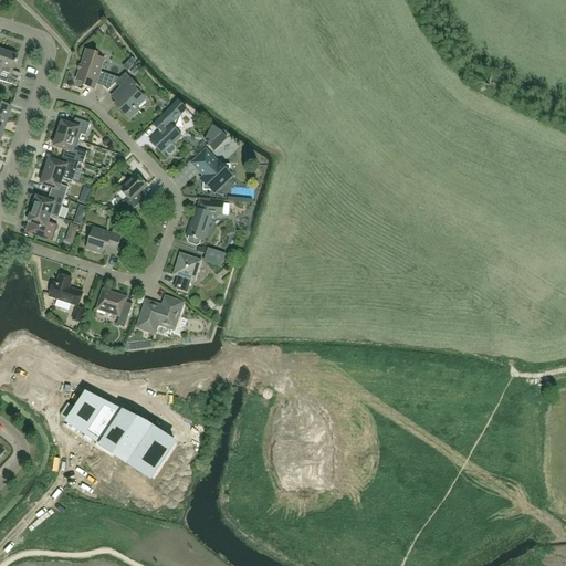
[(92,39),(96,44),(105,38),(102,32),(92,39)]
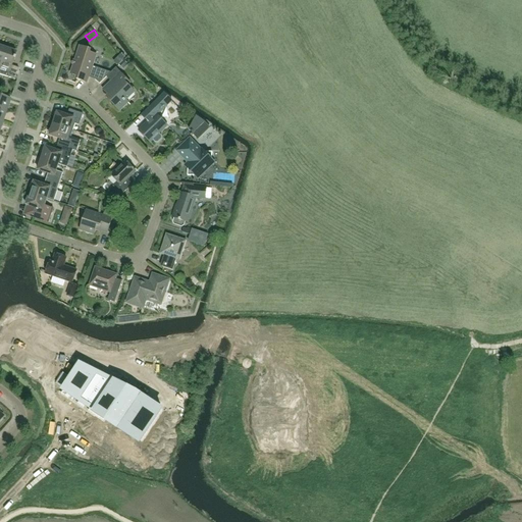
[(80,46),(70,73),(77,75),(76,79),(87,83),(96,55),(90,53),(91,50),(80,46)]
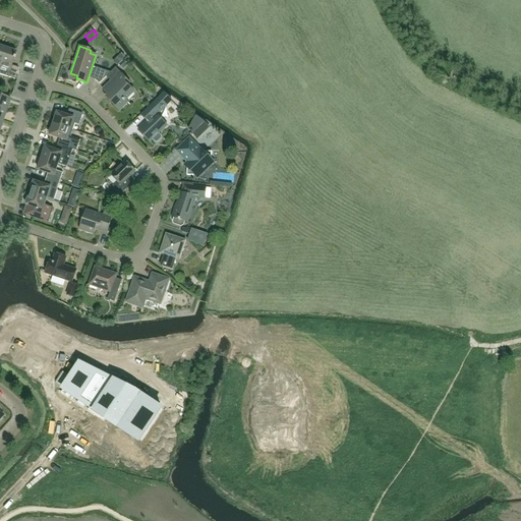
[(6,48),(0,65),(0,74),(3,75),(14,79),(18,68),(11,65),(16,51),(6,48)]
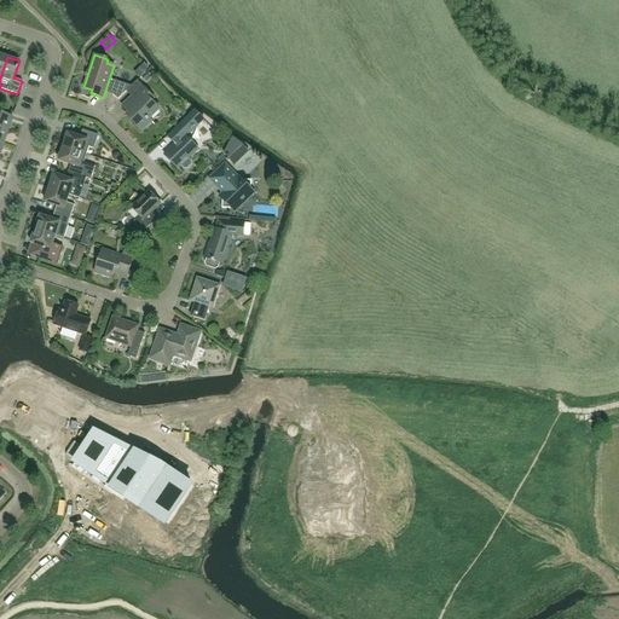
[(139,77),(145,71),(140,68),(134,73),(139,77)]
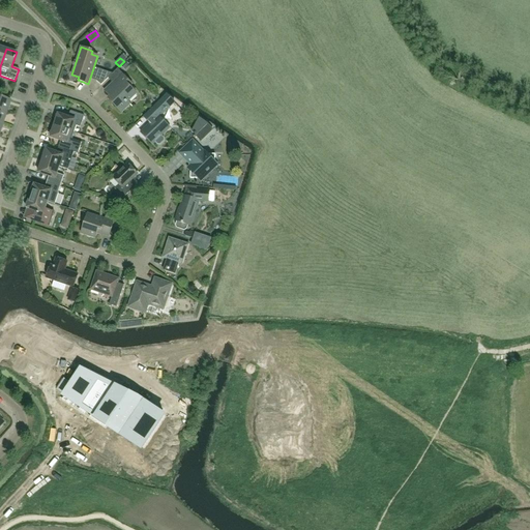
[(100,69),(96,81),(101,85),(113,74),(100,69)]
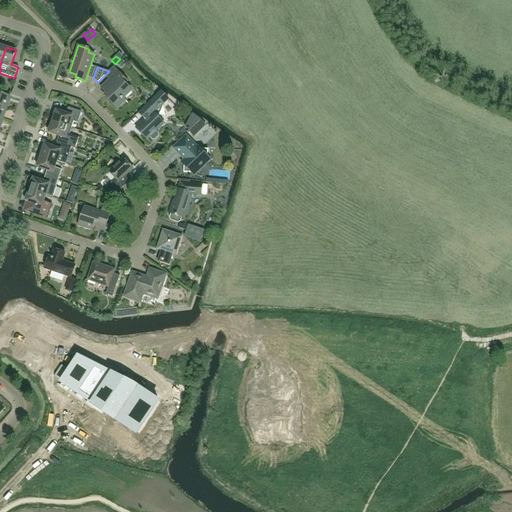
[(114,85),(104,95),(118,109),(126,101),(124,98),(132,90),(126,83),(128,81),(118,71),(109,80),(114,85)]
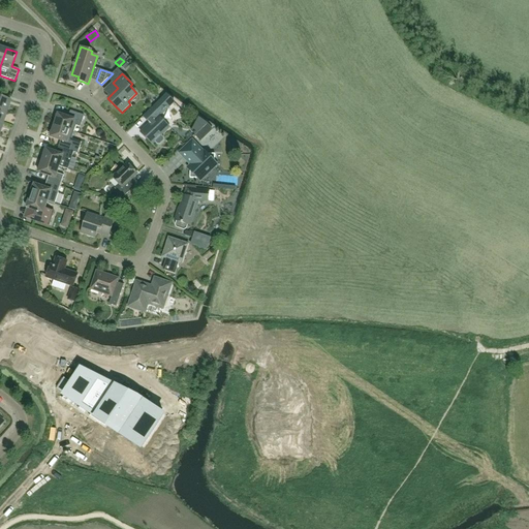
[(152,145),(155,142),(158,144),(160,145),(163,141),(163,138),(161,135),(169,127),(159,117),(175,102),(167,94),(144,117),(150,123),(141,132),(152,145)]
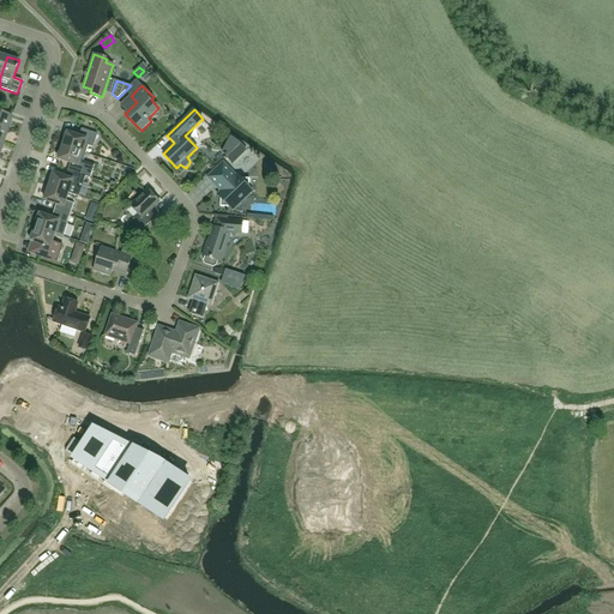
[(0,126),(7,130),(12,115),(0,110),(0,126)]
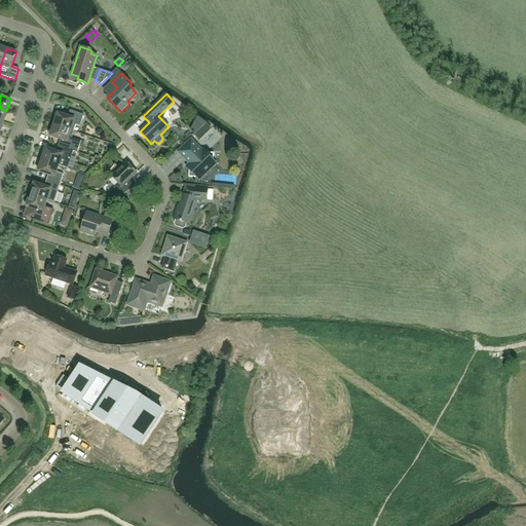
[(53,124),(74,132),(76,124),(80,126),(83,115),(70,110),(68,116),(58,113),(53,124)]
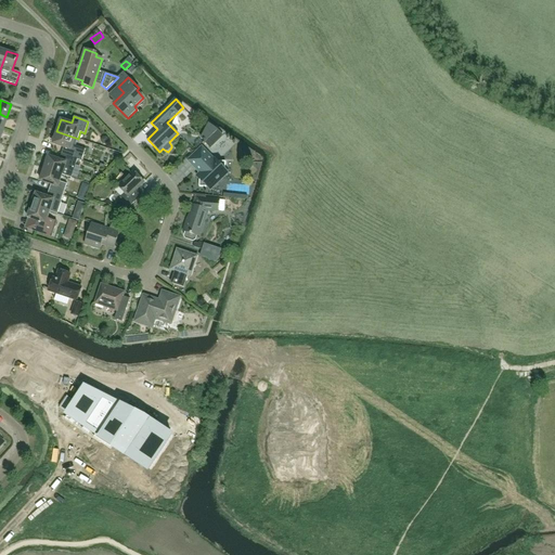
[(224,137),(218,130),(205,143),(211,150),(224,137)]
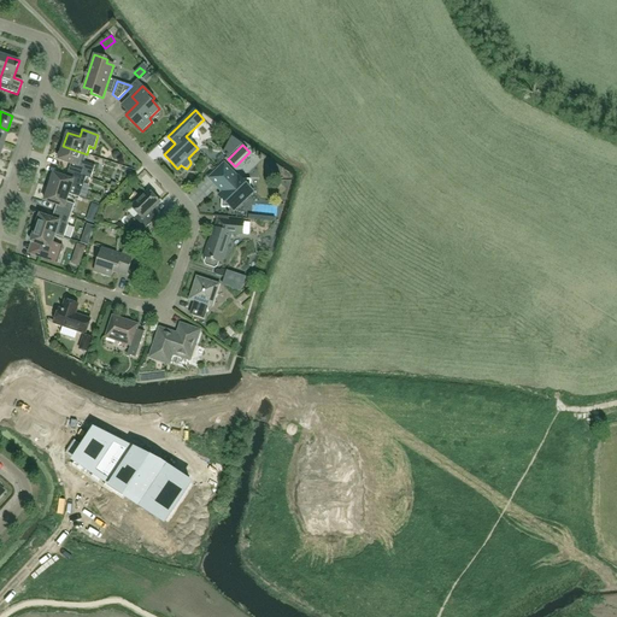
[(87,177),(90,178),(95,165),(84,162),(87,154),(63,146),(59,160),(71,164),(69,171),(84,176),(87,177)]
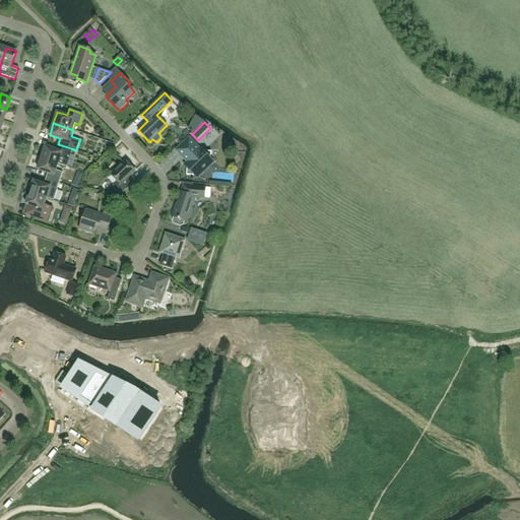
[(189,137),(176,150),(187,161),(184,165),(187,168),(187,175),(194,176),(197,178),(214,161),(211,158),(211,151),(204,151),(201,148),(200,149),(189,137)]
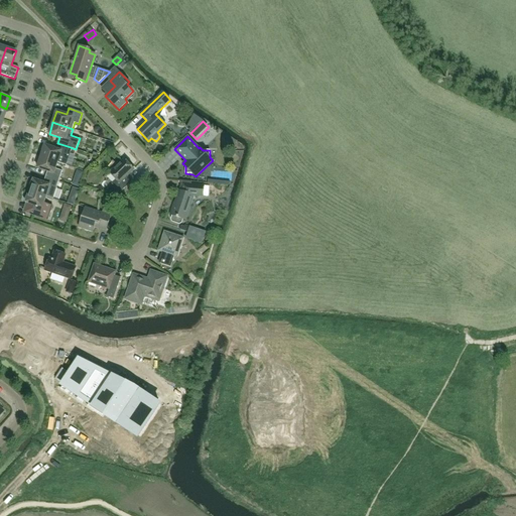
[(73,148),(71,147),(57,143),(55,148),(45,145),(41,156),(57,162),(67,165),(73,148)]
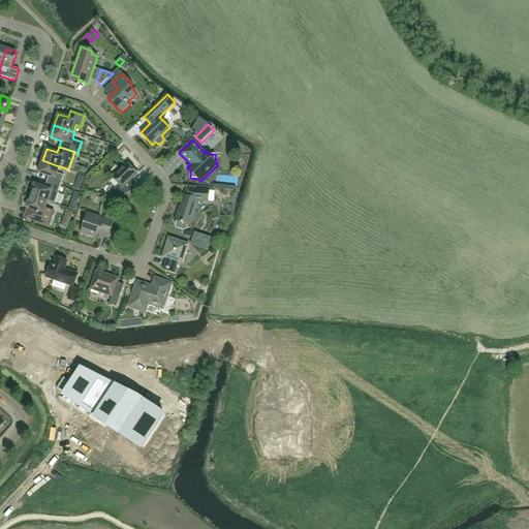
[(47,182),(60,186),(64,176),(57,173),(59,166),(42,160),(38,173),(49,176),(47,182)]
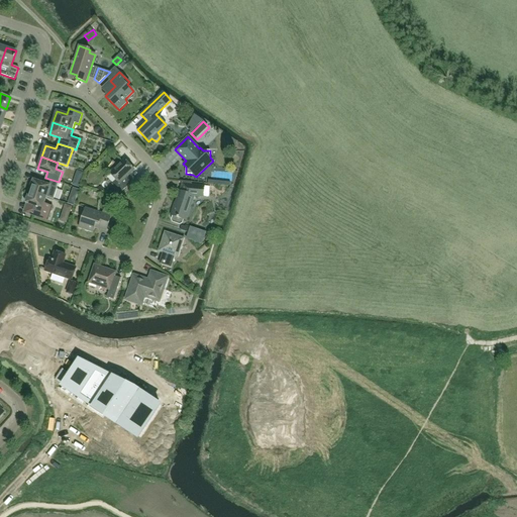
[(120,193),(130,184),(125,179),(134,170),(124,160),(110,174),(116,180),(112,184),(120,193)]
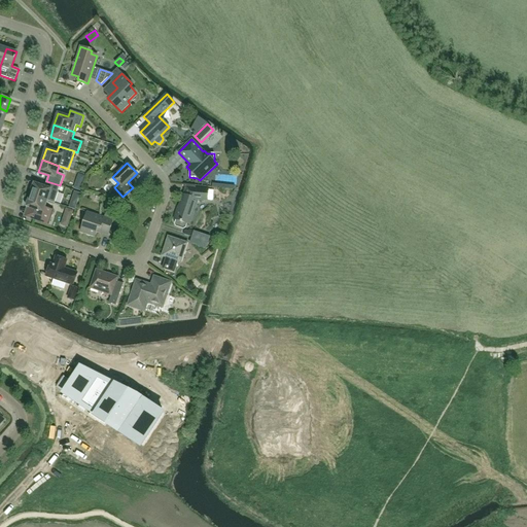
[(85,175),(76,172),(74,178),(83,181),(85,175)]
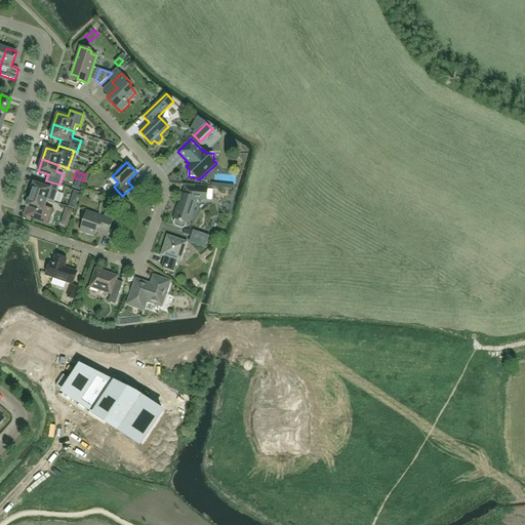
[(214,177),(214,188),(236,187),(236,176),(214,177)]
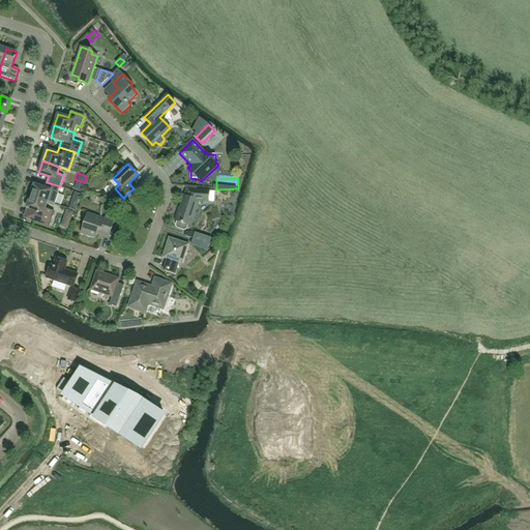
[(60,186),(47,182),(45,187),(34,184),(30,196),(48,202),(50,196),(57,198),(60,186)]
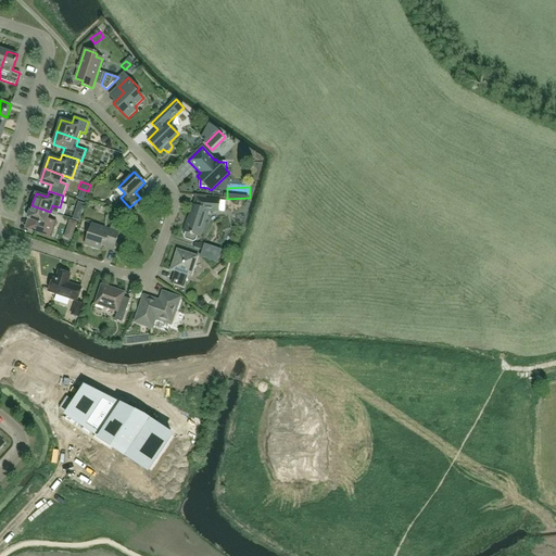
[(187,222),(184,231),(186,232),(184,236),(186,239),(193,241),(196,240),(197,236),(200,237),(209,211),(219,212),(220,200),(197,198),(193,205),(188,222),(187,222)]
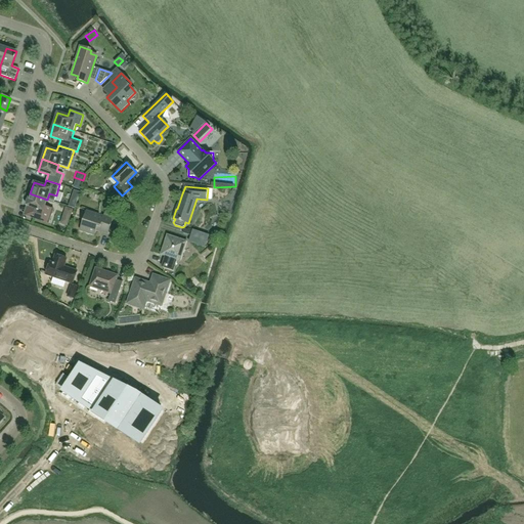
[(37,209),(35,215),(50,220),(53,209),(45,206),(47,200),(30,193),(27,206),(37,209)]
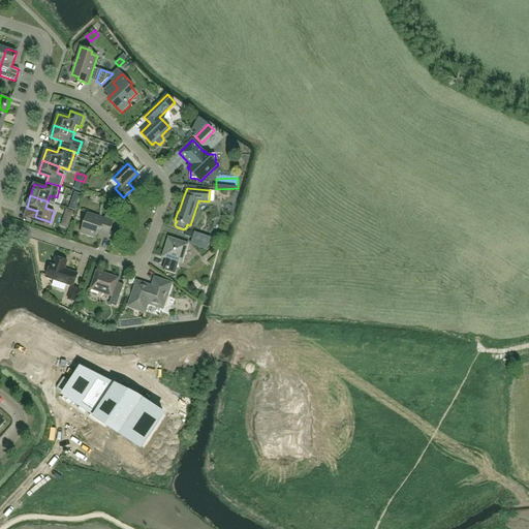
[(66,212),(61,226),(67,229),(72,215),(66,212)]
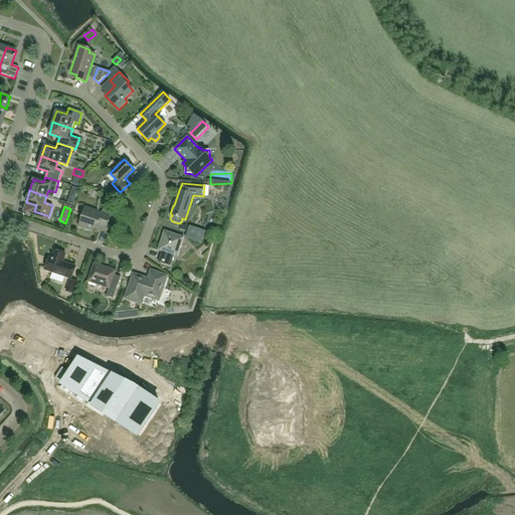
[(95,226),(106,230),(111,215),(86,207),(78,226),(93,231),(95,226)]
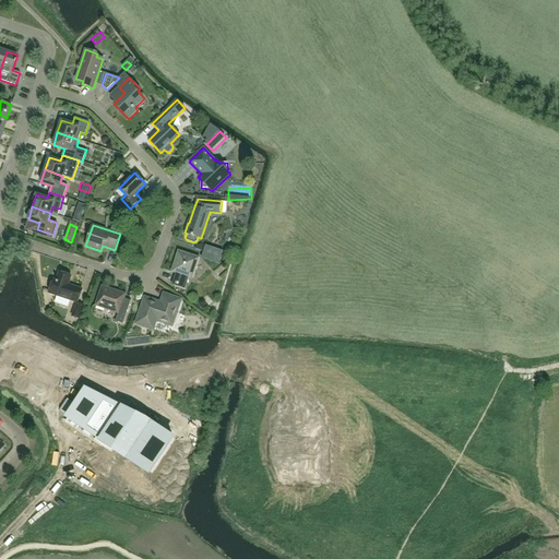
[(189,277),(192,278),(199,258),(178,251),(171,272),(178,274),(174,286),(185,289),(189,277)]
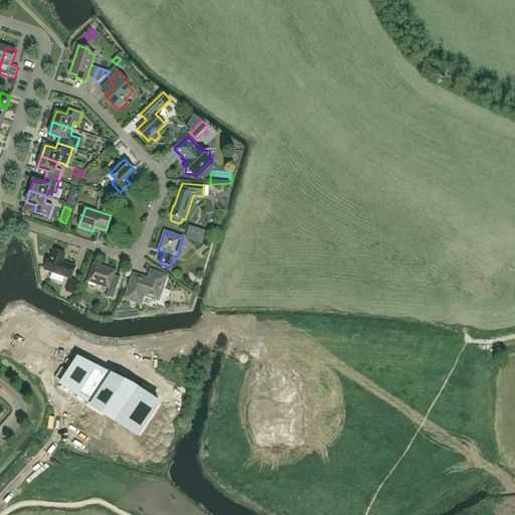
[(65,254),(54,250),(52,259),(49,258),(48,261),(45,261),(44,265),(46,267),(45,270),(71,279),(75,267),(62,263),(65,254)]
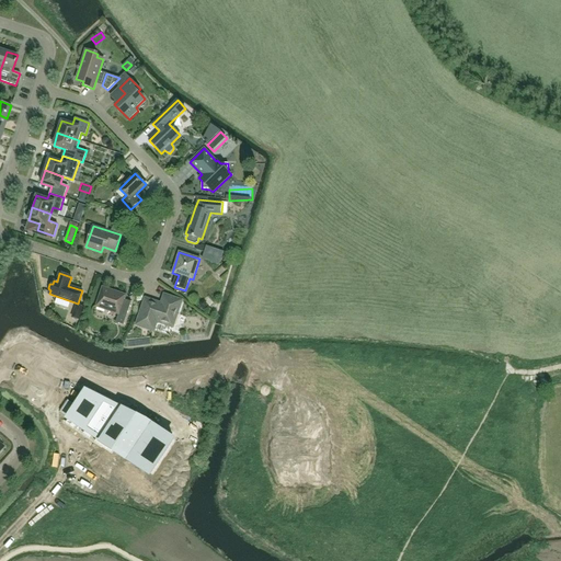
[(118,315),(115,322),(124,325),(132,301),(124,299),(125,295),(103,287),(96,307),(118,315)]
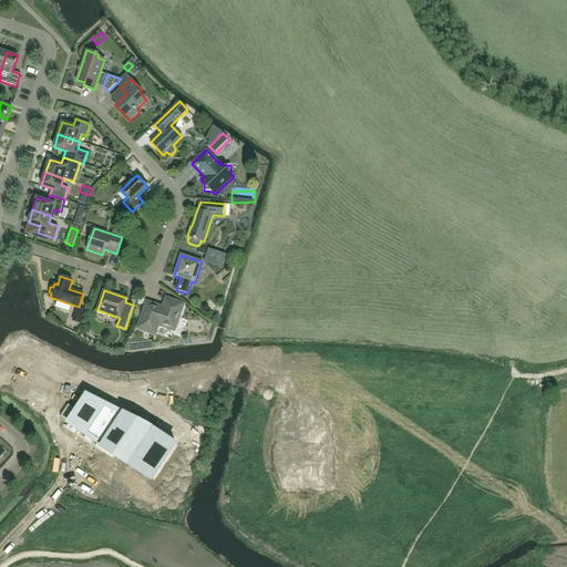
[(138,328),(155,333),(158,325),(175,330),(183,305),(166,298),(163,308),(147,302),(138,328)]
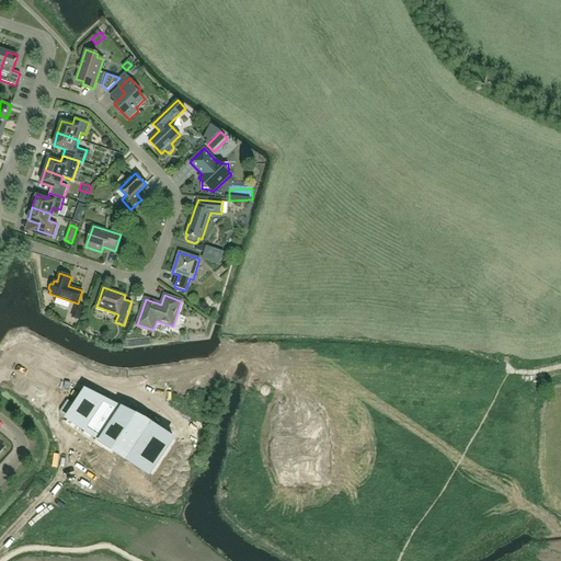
[(76,305),(71,318),(81,320),(84,307),(76,305)]
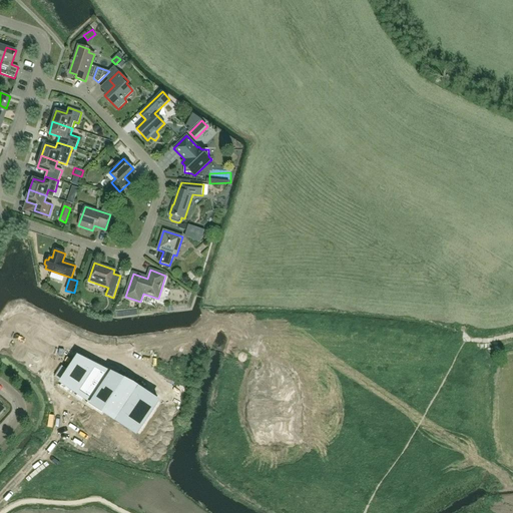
[(131,431),(133,433),(135,434),(136,433),(135,432),(156,401),(157,402),(158,401),(132,384),(130,387),(125,383),(126,381),(89,362),(89,363),(90,363),(89,365),(77,359),(61,383),(93,405),(93,406),(105,414),(106,412),(112,415),(110,417),(131,431)]
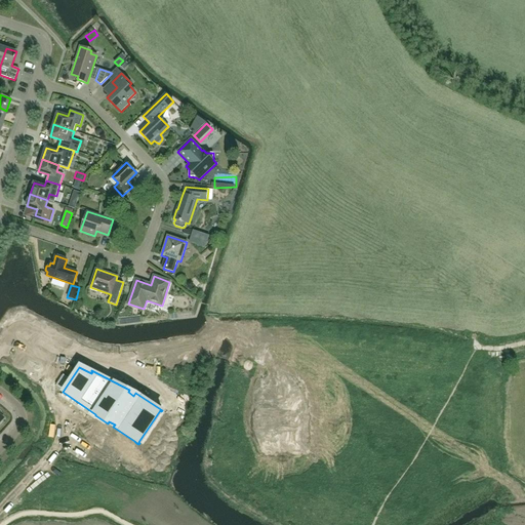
All buildings are outlined.
